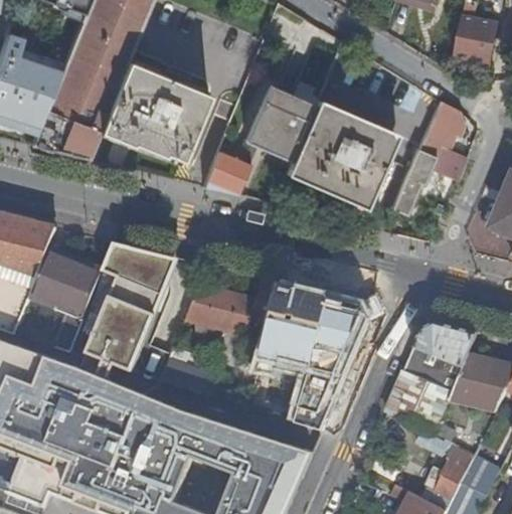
[(57,72),(28,143),(84,157),(97,128),(126,59),(151,0),(87,0),(60,64),(57,72)]
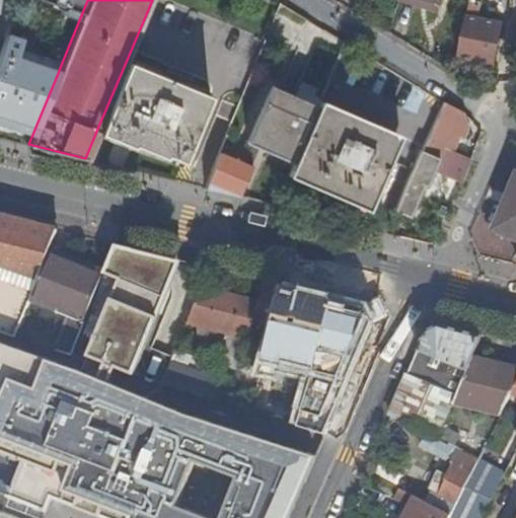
[(491,21),(484,20),(475,18),(478,3),(489,6),(492,0),(466,0),(455,56),(490,64),(499,23),(491,21)]
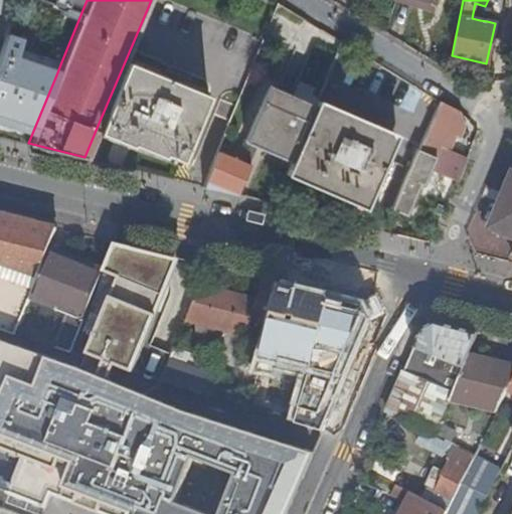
[(31,33),(8,25),(4,34),(28,42),(31,33)]
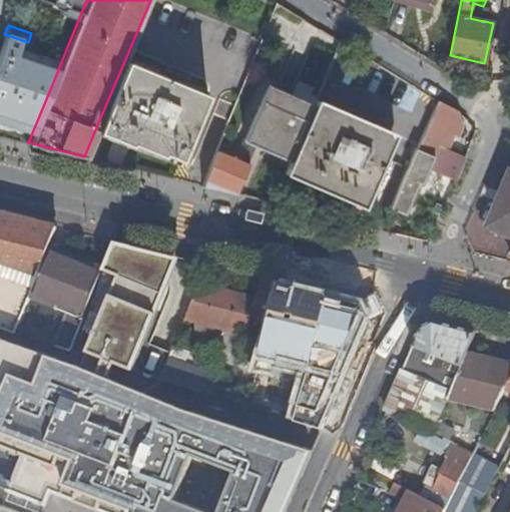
[(0,136),(28,142),(57,72),(22,61),(25,52),(28,42),(4,34),(0,47),(0,136)]
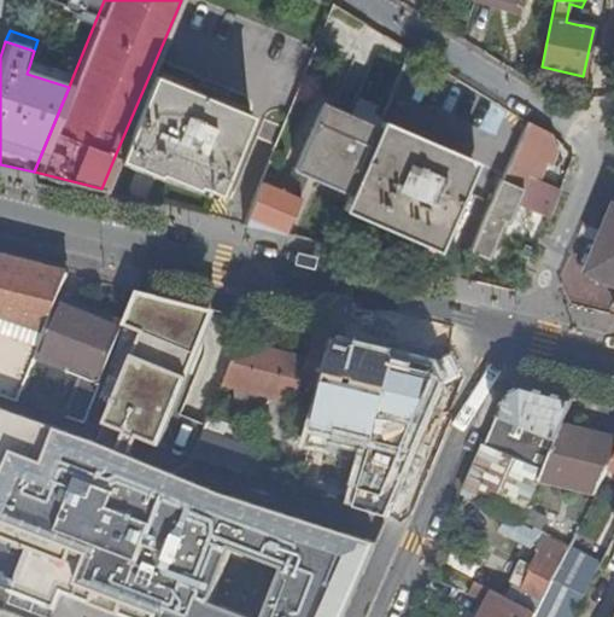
[(27,74),(69,87),(72,77),(53,71),(30,63),(27,74)]
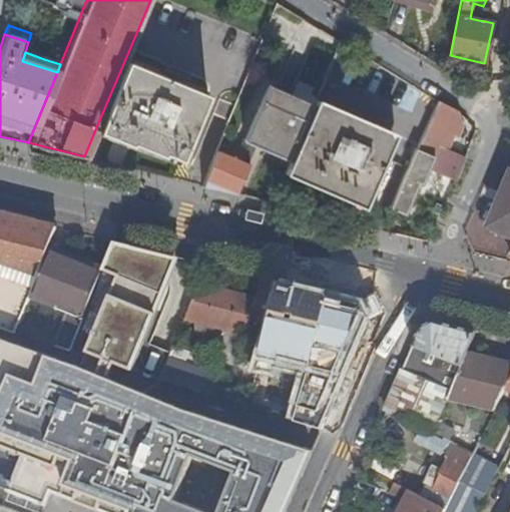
[(205,91),(125,59),(96,127),(159,153),(160,151),(177,158),(205,91)]
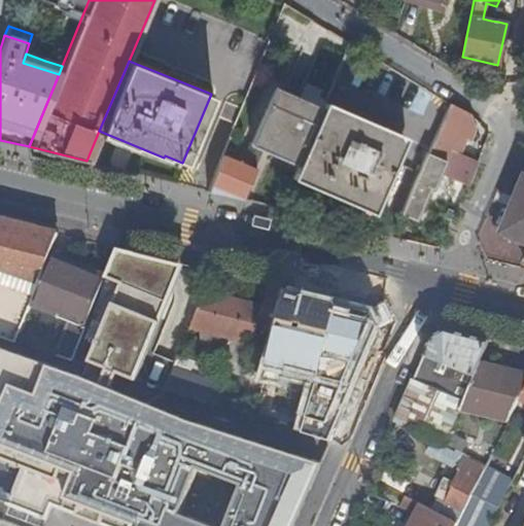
[(251,134),(265,139),(285,92),(272,86),(251,134)]
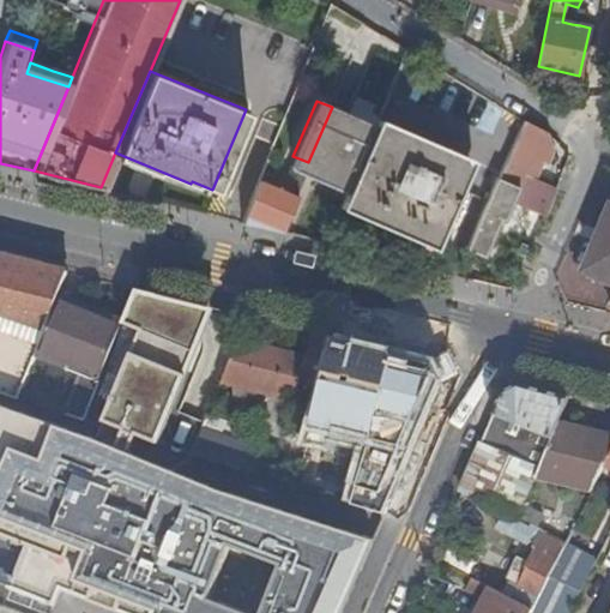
[(308,162),(349,179),(373,124),(332,107),(308,162)]
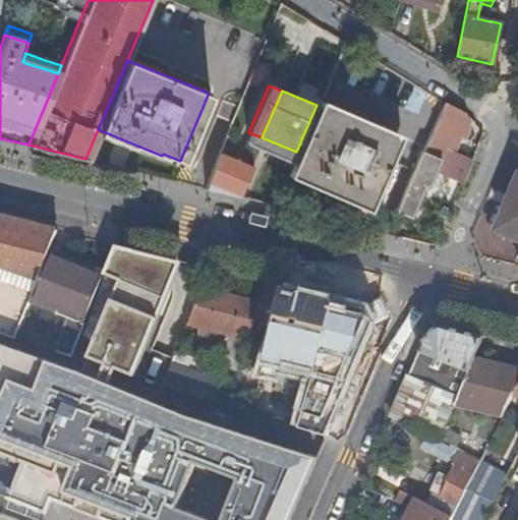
[(395,209),(408,215),(422,183),(425,184),(432,171),(459,183),(470,159),(452,151),(459,135),(465,137),(468,127),(463,113),(443,101),(395,209)]
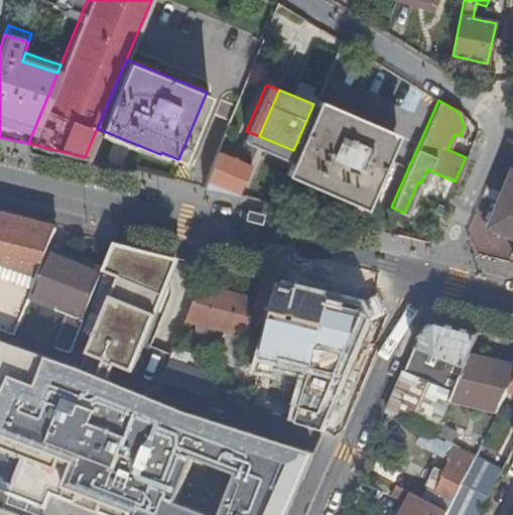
[(394,137),(313,102),(313,104),(293,150),(289,159),(286,167),(366,202),(394,137)]
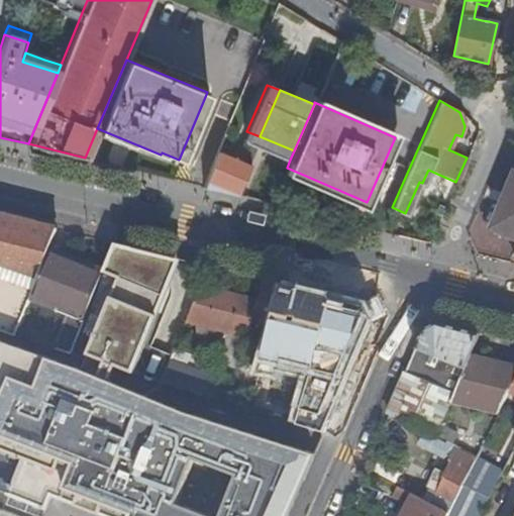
[(217,150),(248,164),(257,145),(260,136),(246,131),(238,150),(220,143),(217,150)]
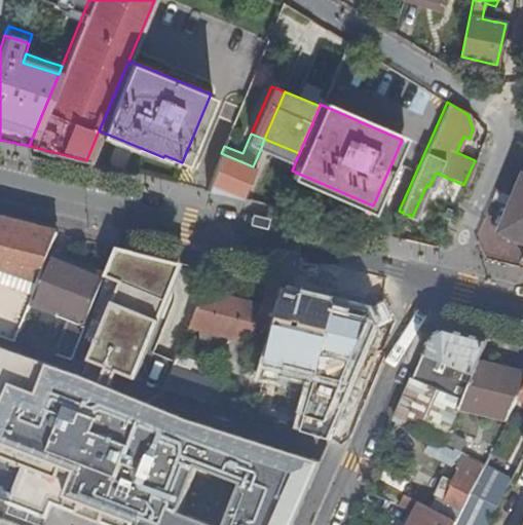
[(299,153),(264,139),(261,148),(295,162),(299,153)]
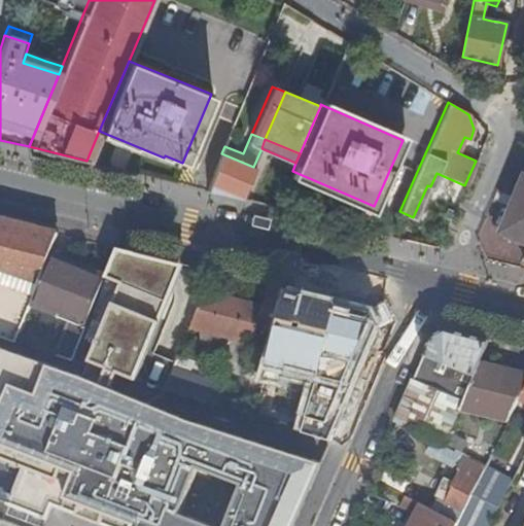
[(253,167),(221,153),(206,189),(240,198),(253,167)]
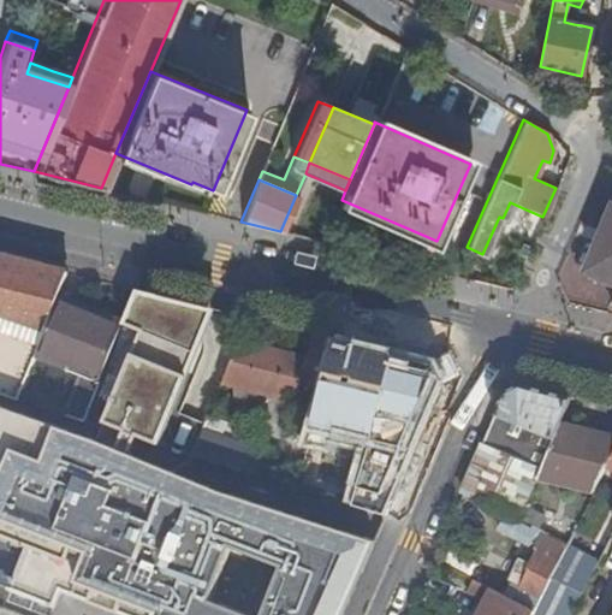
[(611,203),(584,270),(611,281),(611,203)]
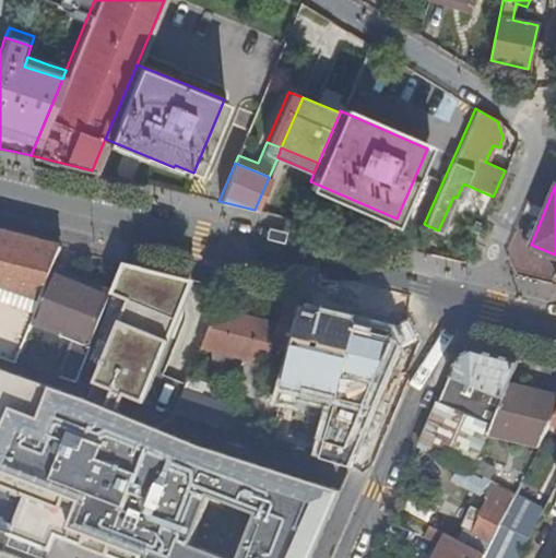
[(48,273),(58,247),(38,242),(0,233),(0,285),(21,291),(39,296),(48,273)]
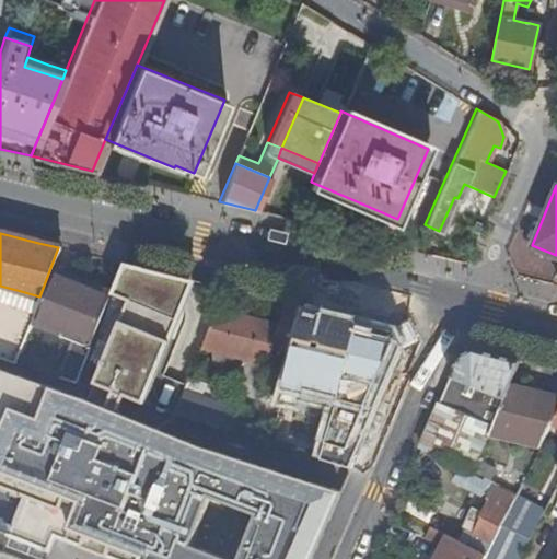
[(194,281),(120,263),(107,294),(123,299),(93,383),(113,389),(105,406),(85,397),(0,372),(0,488),(25,499),(8,537),(48,554),(55,537),(113,558),(309,558),(339,490),(119,410),(126,395),(144,403),(194,281)]
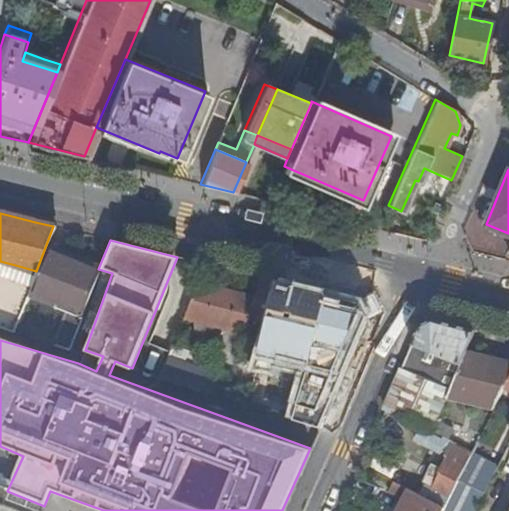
[(65,312),(54,343),(69,348),(79,318),(98,269),(44,250),(36,271),(29,292),(56,303),(54,308),(65,312)]
